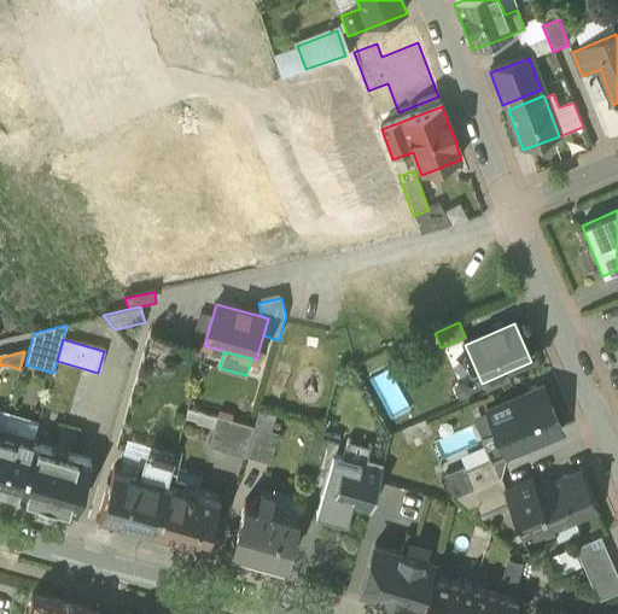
[(543,389),(524,397),(524,398),(490,413),(489,411),(488,413),(506,456),(561,432),(543,389)]
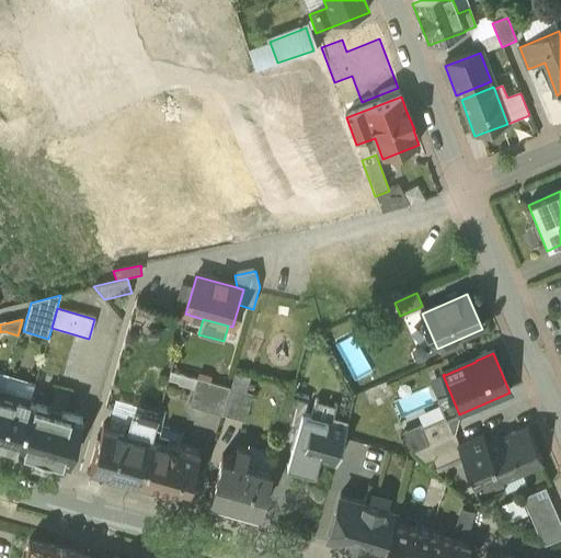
[(235,374),(230,388),(221,417),(245,423),(253,395),(245,393),(250,378),(235,374)]
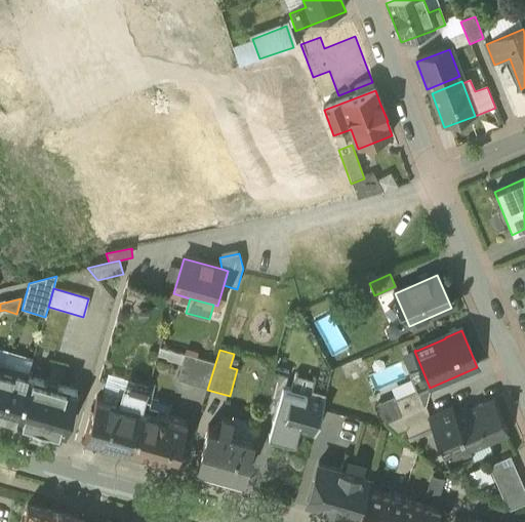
[(33,359),(7,351),(2,370),(28,377),(33,359)]
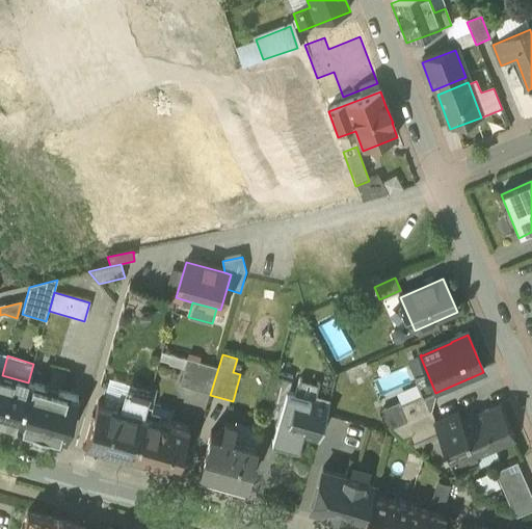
[(218,368),(187,359),(179,386),(210,395),(218,368)]
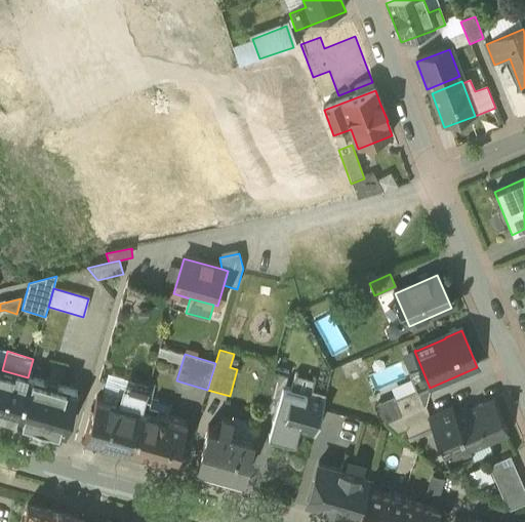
[(266,398),(279,402),(283,389),(284,389),(289,373),(274,369),(266,398)]
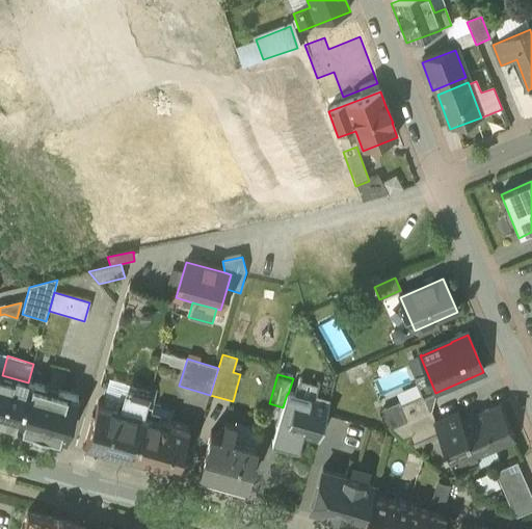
[(28,382),(2,375),(0,380),(0,420),(16,425),(28,382)]
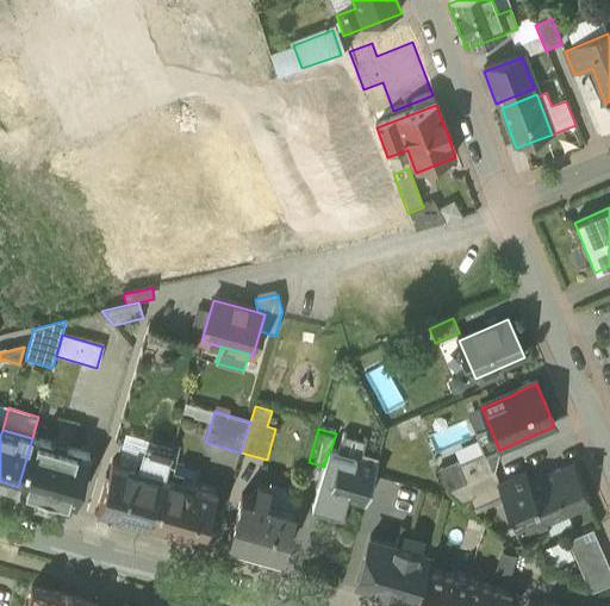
[(343,436),(338,454),(362,461),(367,442),(343,436)]
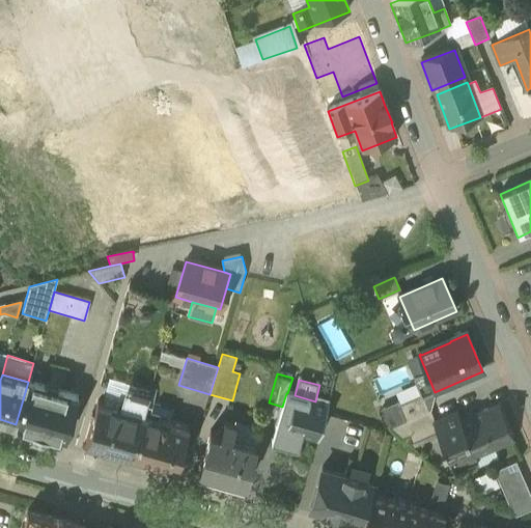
[(78,396),(28,382),(16,424),(65,439),(78,396)]
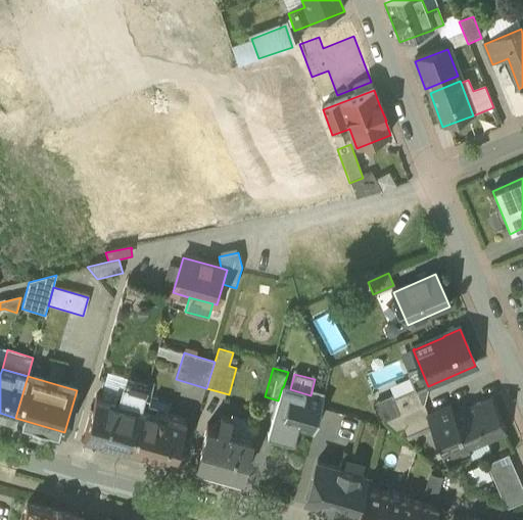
[(127,382),(121,404),(96,396),(84,437),(112,445),(112,443),(130,448),(141,409),(142,410),(148,388),(127,382)]
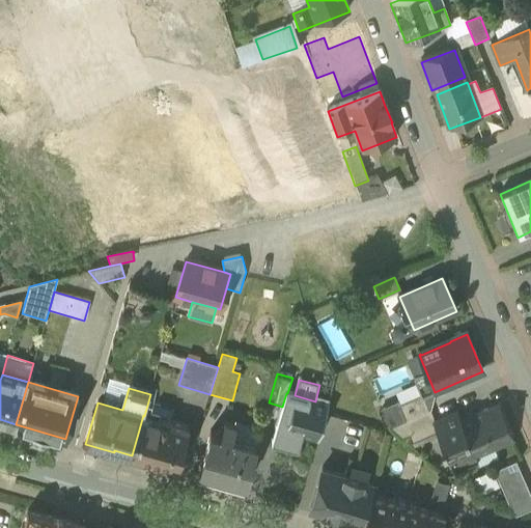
[(287,393),(286,393),(282,407),(276,429),(302,437),(318,442),(329,405),(315,401),(295,395),(287,393)]
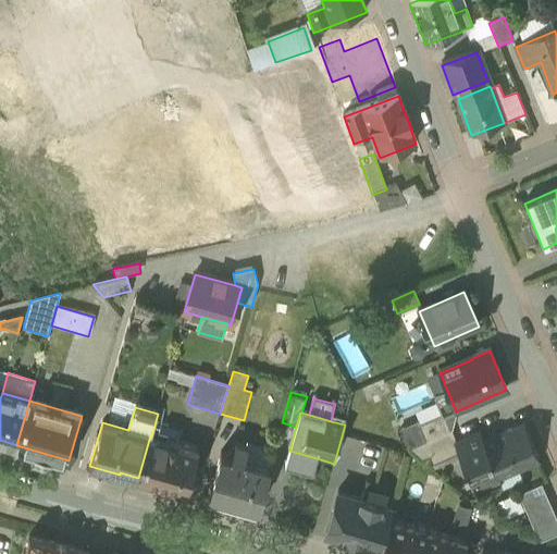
[(444,415),(418,426),(425,443),(450,433),(452,432),(444,415)]
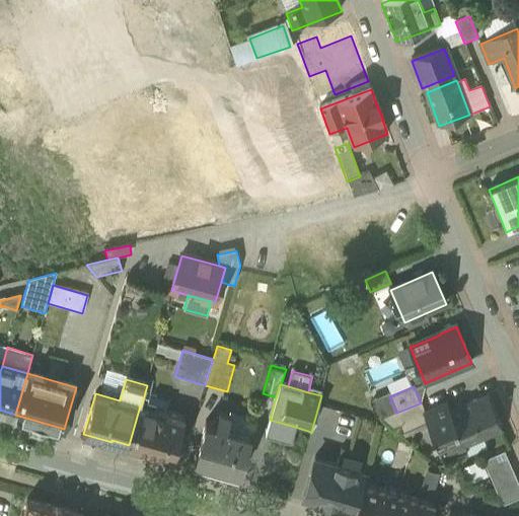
[(450,412),(450,413),(462,445),(463,445),(485,436),(485,438),(499,432),(498,430),(500,430),(486,396),(450,412)]
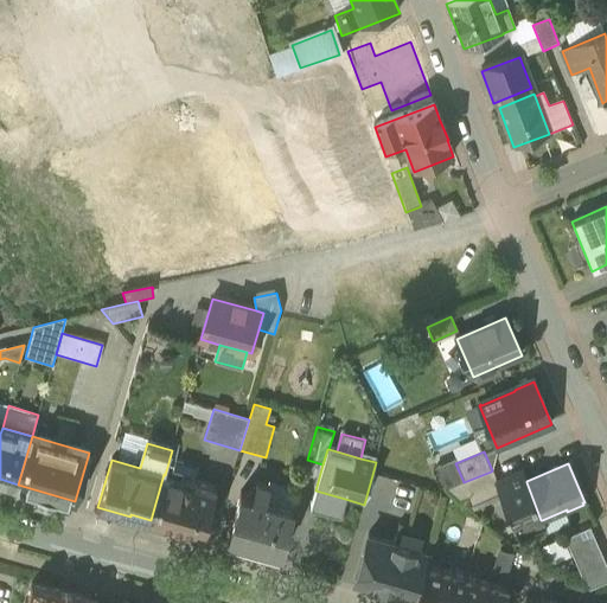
[(464,482),(446,491),(446,492),(459,502),(497,486),(496,485),(496,483),(491,472),(464,482)]
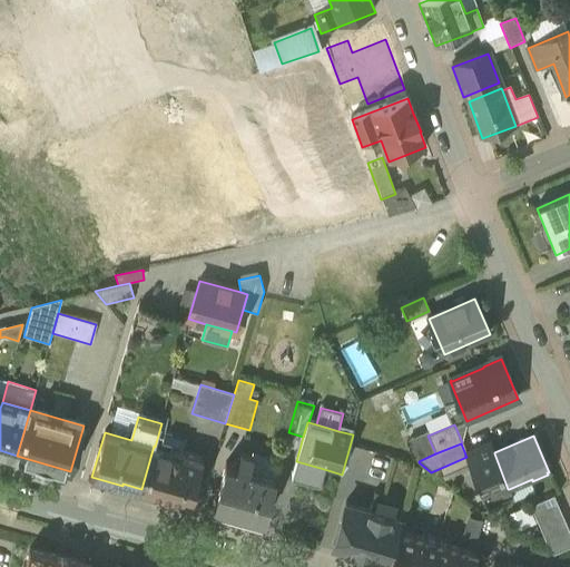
[(465,455),(465,456),(467,457),(474,478),(473,479),(475,484),(478,484),(487,506),(512,496),(509,489),(508,489),(494,453),(494,452),(491,445),(465,455)]
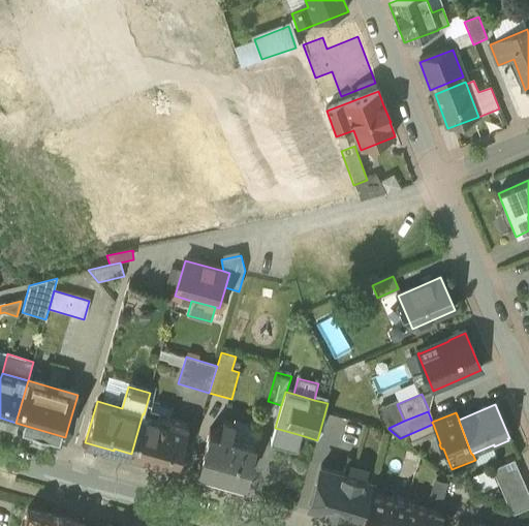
[(144,414),(143,413),(131,454),(130,456),(177,469),(188,427),(144,414)]
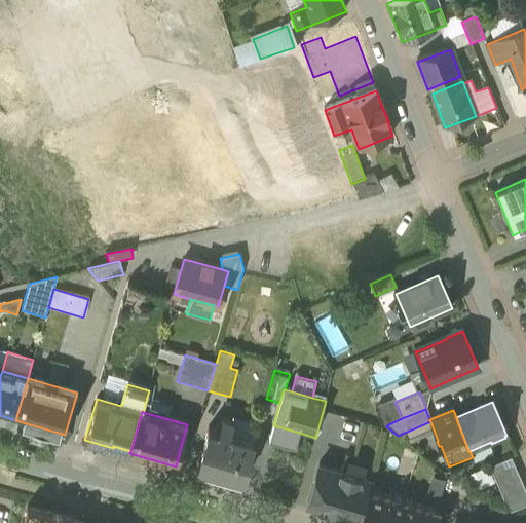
[(254,442),(229,435),(233,421),(222,417),(218,432),(209,428),(195,472),(241,485),(254,442)]
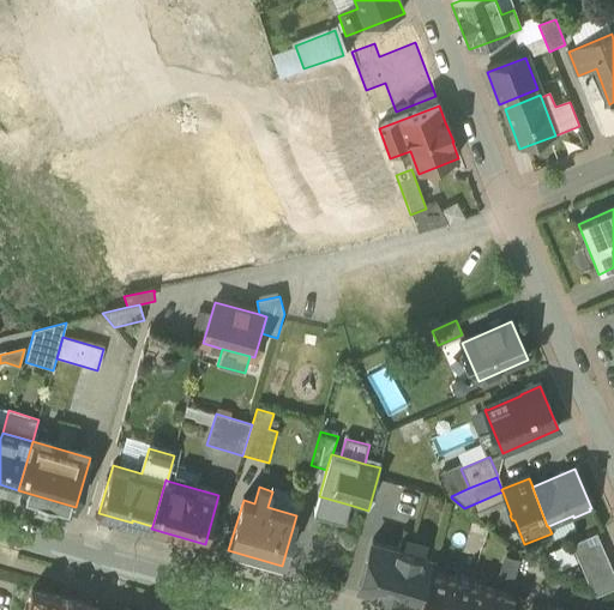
[(349,505),(319,496),(314,512),(344,520),(349,505)]
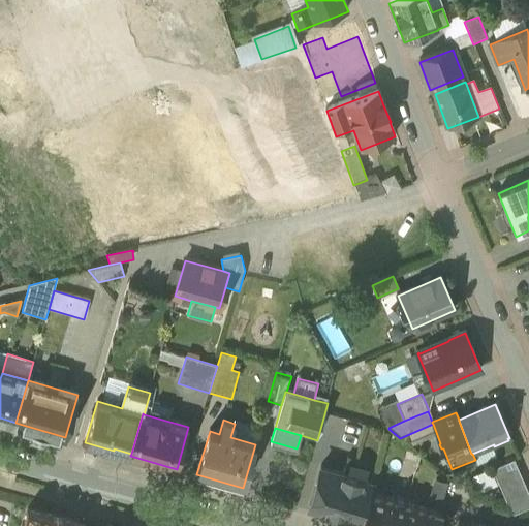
[(528,508),(528,496),(514,461),(492,470),(512,516),(528,508)]
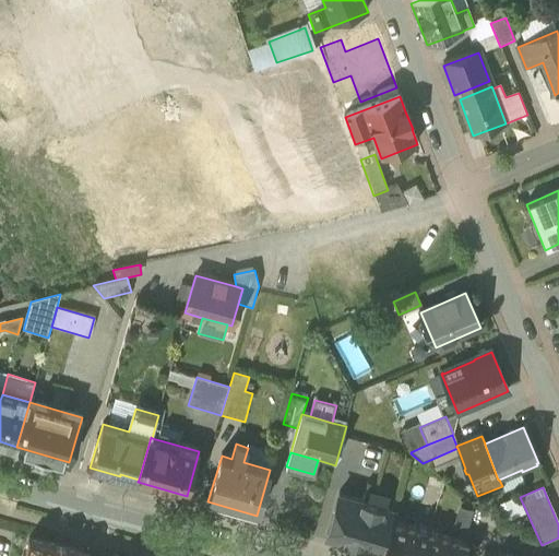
[(392,511),(340,496),(328,537),(381,551),(390,521),(392,511)]
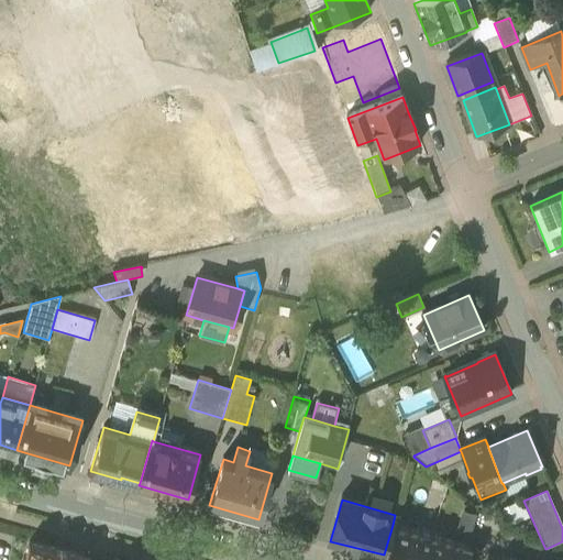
[(424,559),(431,537),(393,525),(384,555),(383,559),(424,559)]
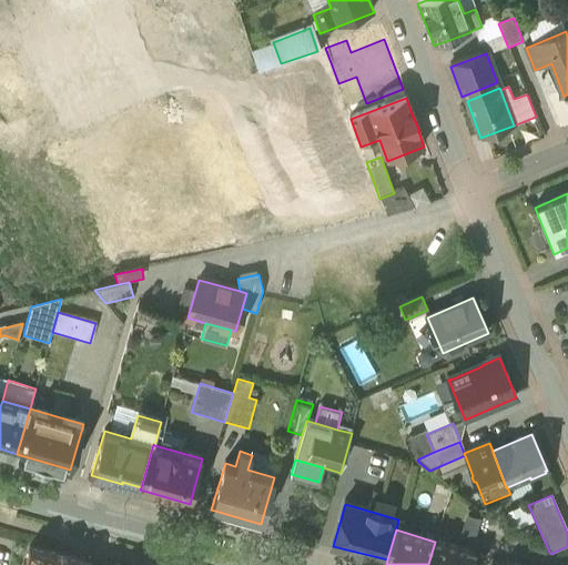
[(470,564),(475,553),(435,542),(428,564),(470,564)]
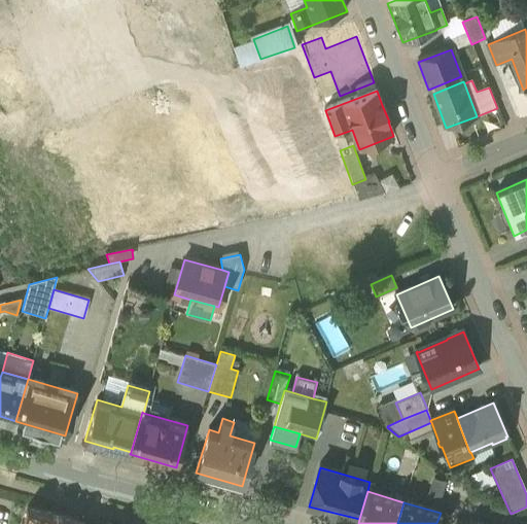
[(62,518),(60,519),(51,517),(50,514),(27,508),(23,523),(22,522),(21,523),(81,523),(62,518)]
